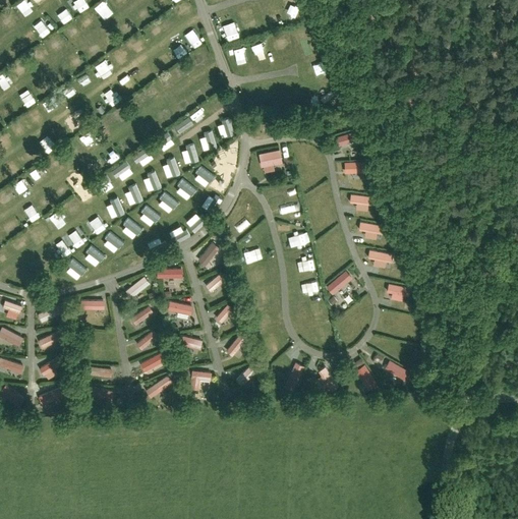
[(23,2),(14,8),(24,21),(34,14),(23,2)]
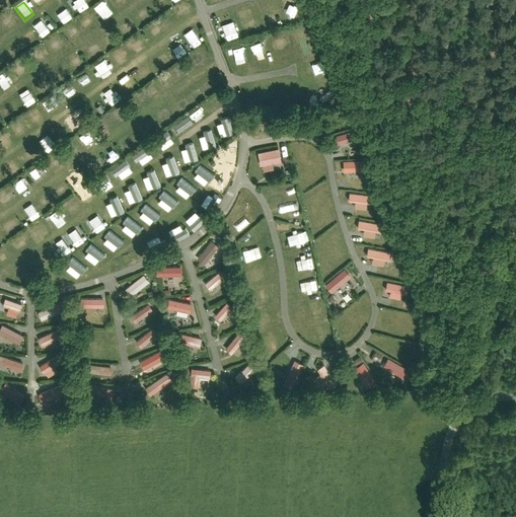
[(104,3),(97,9),(104,17),(112,11),(104,3)]
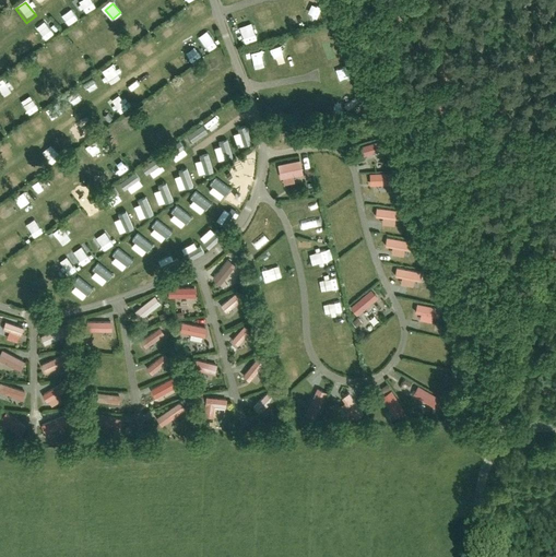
[(92,33),(99,27),(93,18),(85,23),(92,33)]
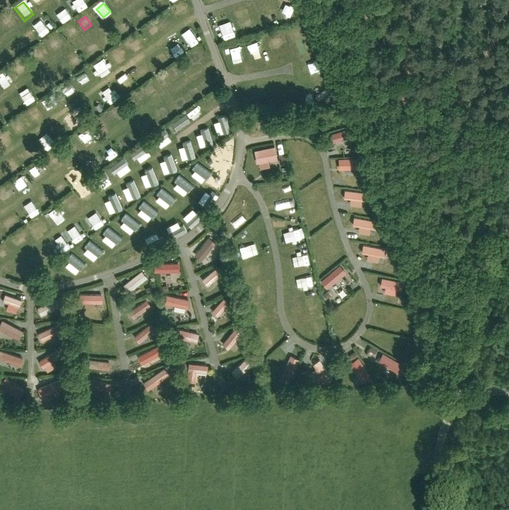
[(159,21),(166,29),(172,24),(165,16),(159,21)]
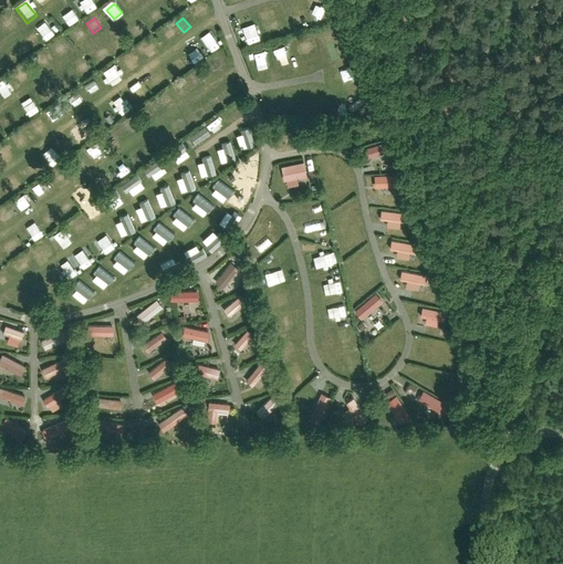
[(49,42),(60,38),(55,27),(44,31),(49,42)]
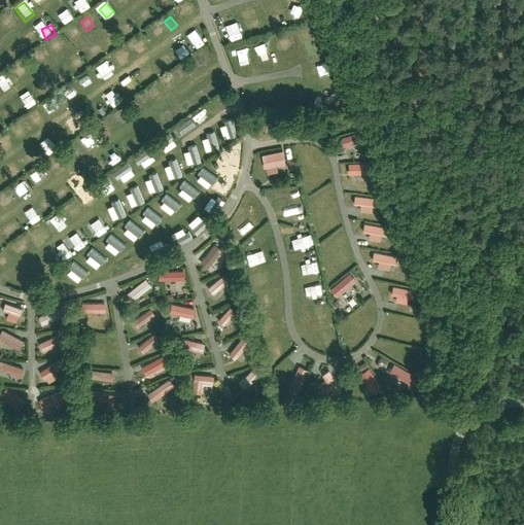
[(71,28),(63,34),(71,43),(78,36),(71,28)]
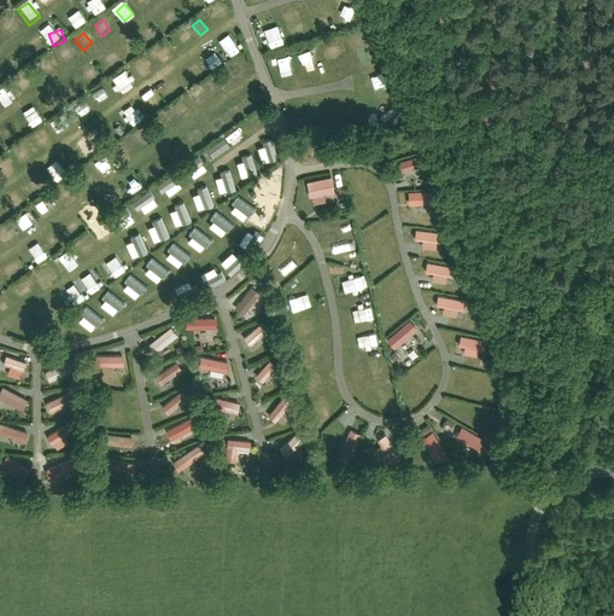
[(346,42),(334,46),(339,62),(350,58),(346,42)]
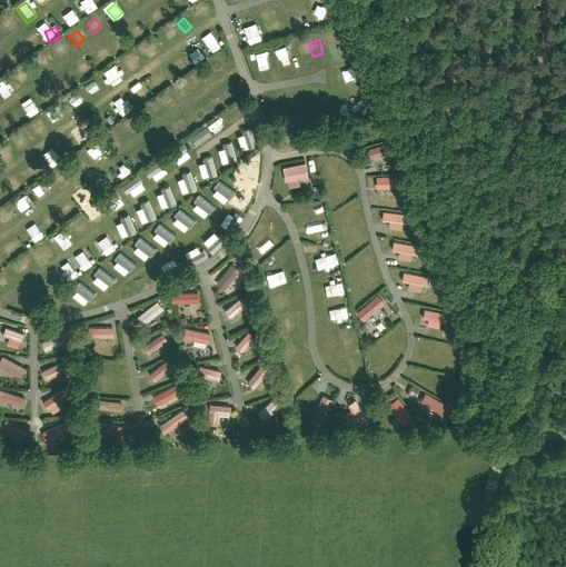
[(125,41),(117,46),(122,55),(130,49),(125,41)]
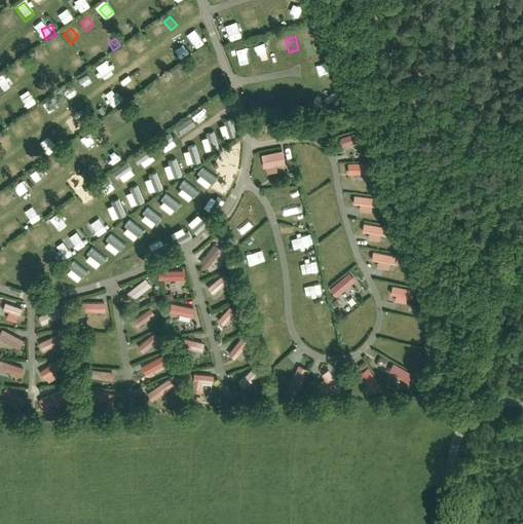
[(129,45),(133,49),(141,44),(138,40),(129,45)]
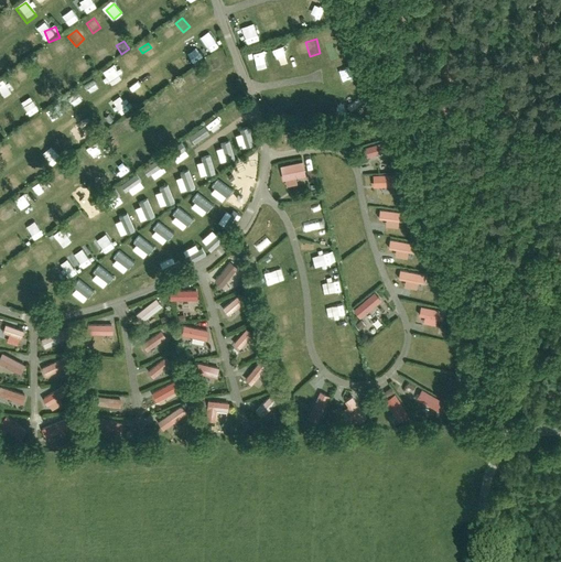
[(143,54),(149,62),(158,56),(152,49),(143,54)]
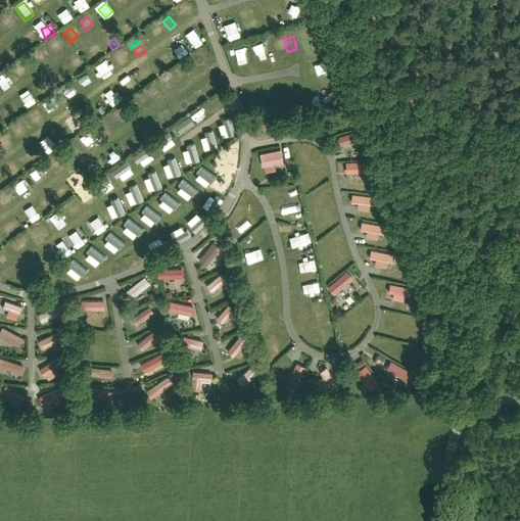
[(123,49),(115,55),(125,67),(132,61),(123,49)]
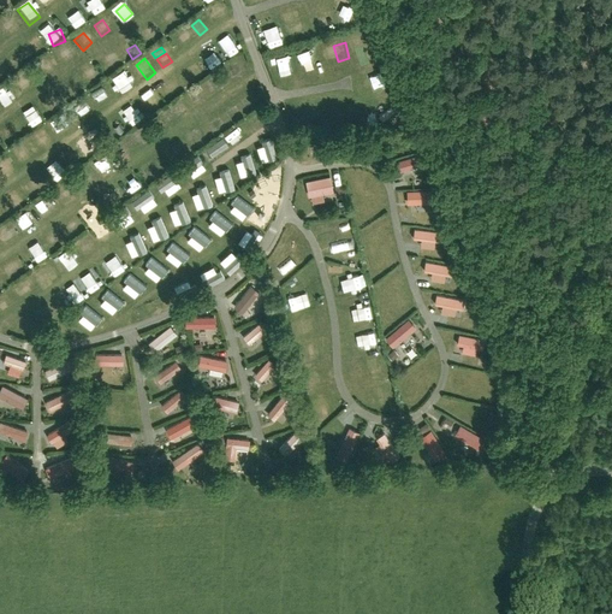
[(289,78),(287,68),(274,68),(274,78),(289,78)]
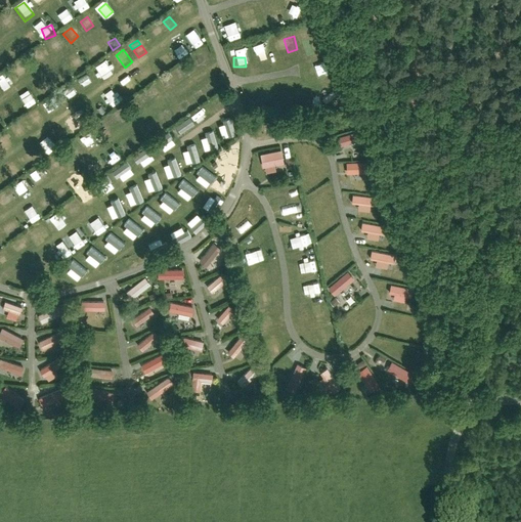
[(161,75),(171,72),(168,61),(158,64),(161,75)]
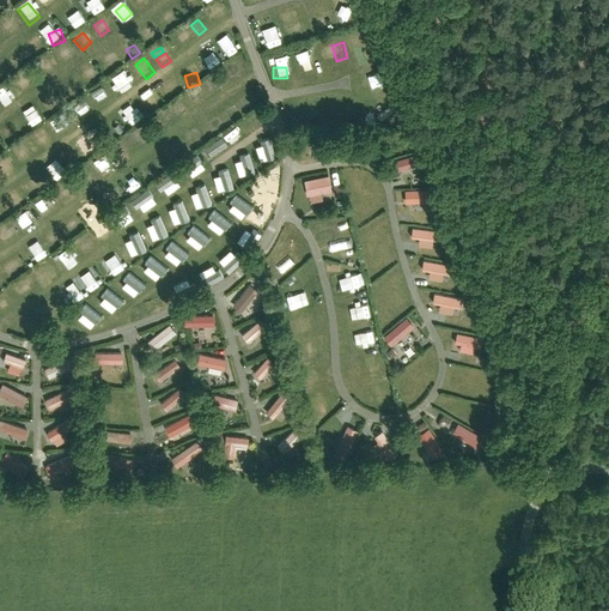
[(18,80),(23,90),(34,85),(28,74),(18,80)]
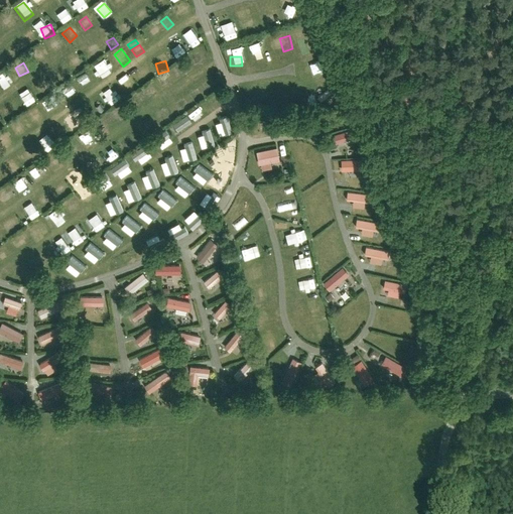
[(316,73),(313,62),(303,65),(305,76),(316,73)]
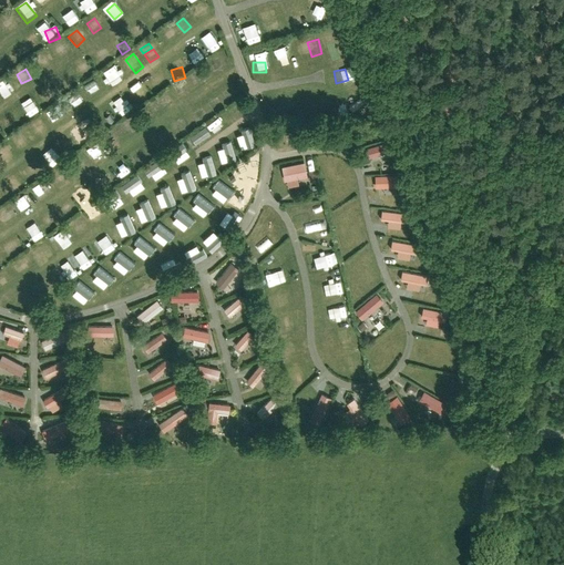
[(109,88),(120,81),(113,71),(102,78),(109,88)]
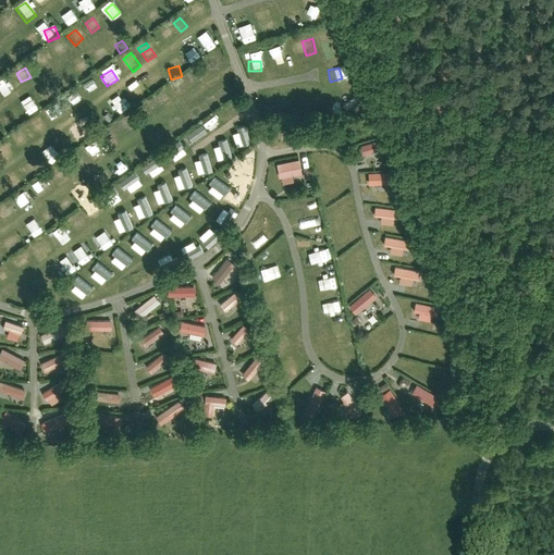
[(172,86),(176,95),(186,88),(182,81),(172,86)]
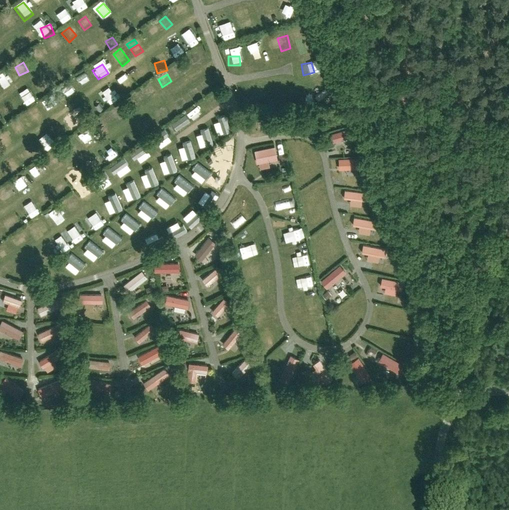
[(85,75),(76,80),(79,86),(88,81),(85,75)]
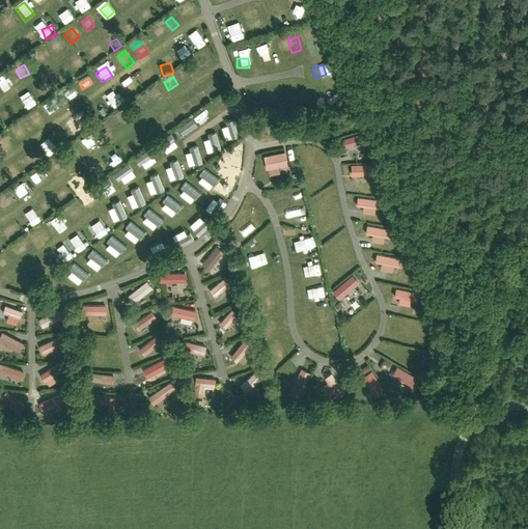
[(301,87),(304,99),(309,96),(306,86),(301,87)]
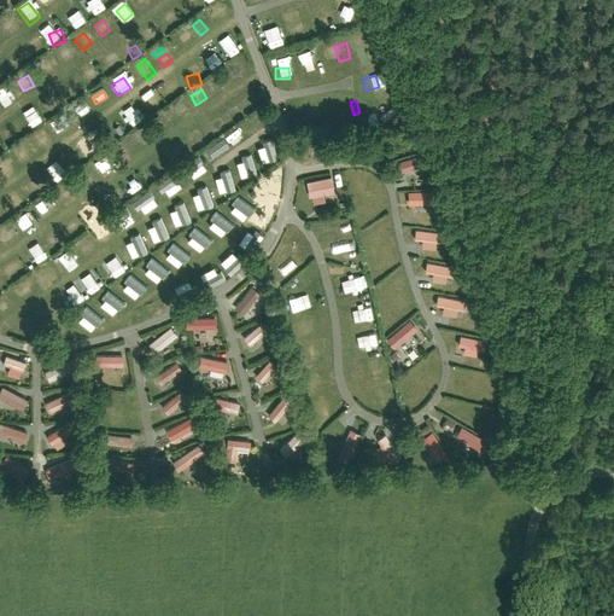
[(177,105),(185,123),(196,118),(188,102),(177,105)]
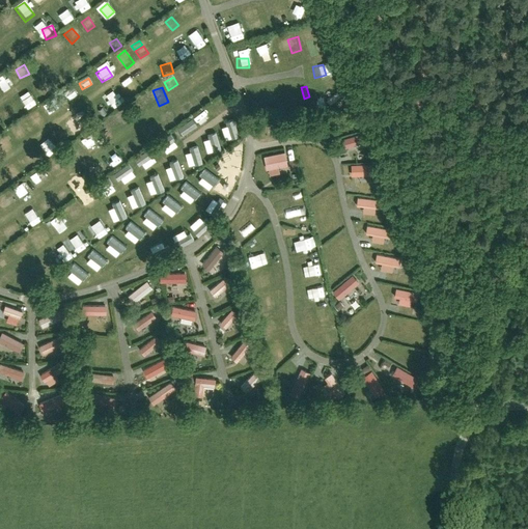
[(222,88),(214,91),(216,98),(224,94),(222,88)]
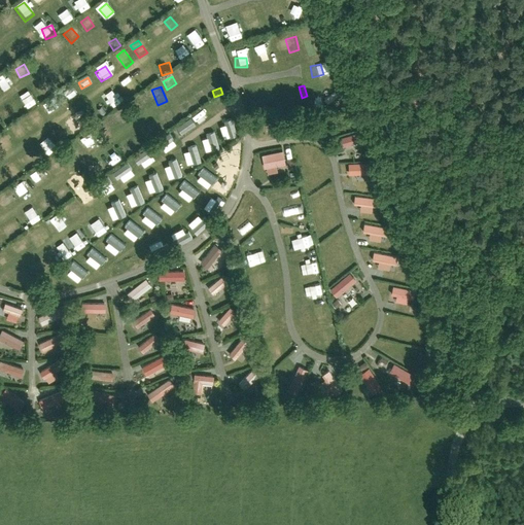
[(107,96),(113,109),(121,105),(115,92),(107,96)]
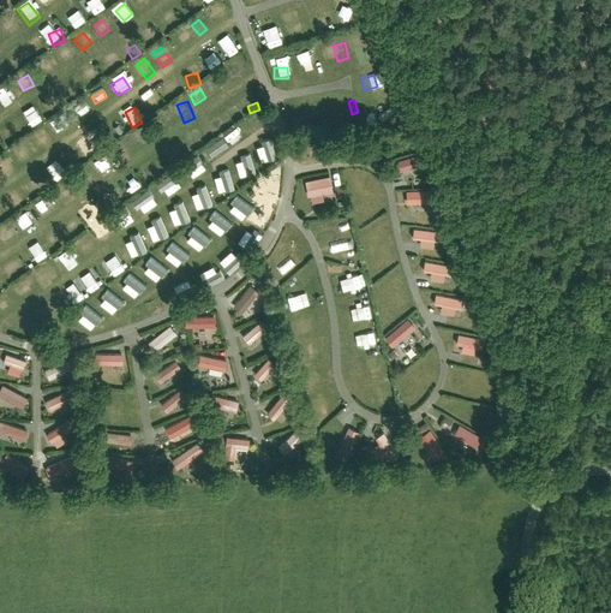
[(35,131),(45,124),(36,113),(27,119),(35,131)]
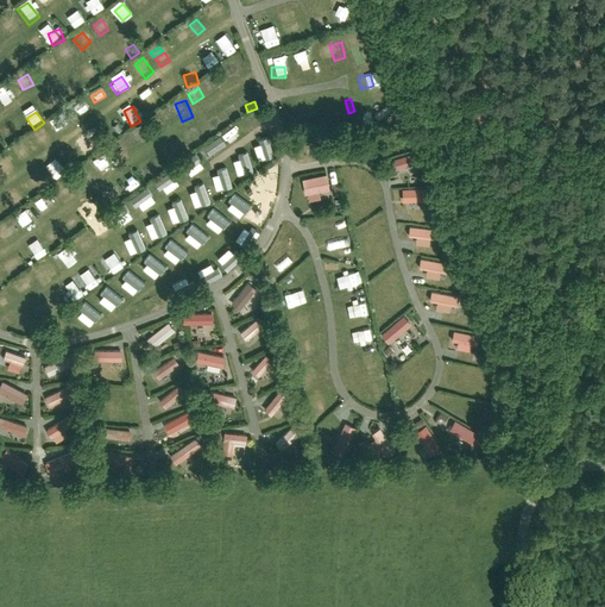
[(366,116),(367,132),(376,132),(376,116),(366,116)]
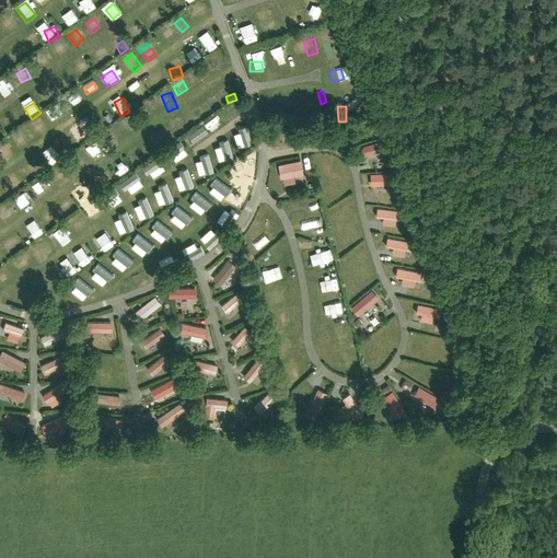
[(232,125),(240,119),(233,109),(225,115),(232,125)]
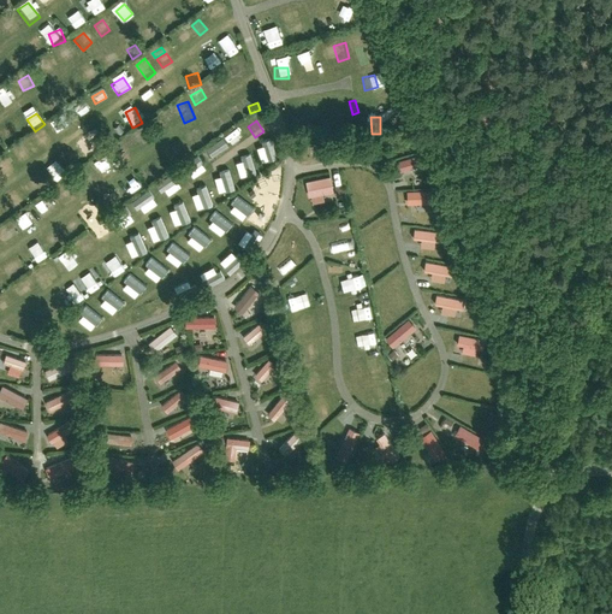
[(131,139),(138,148),(148,142),(141,131),(131,139)]
